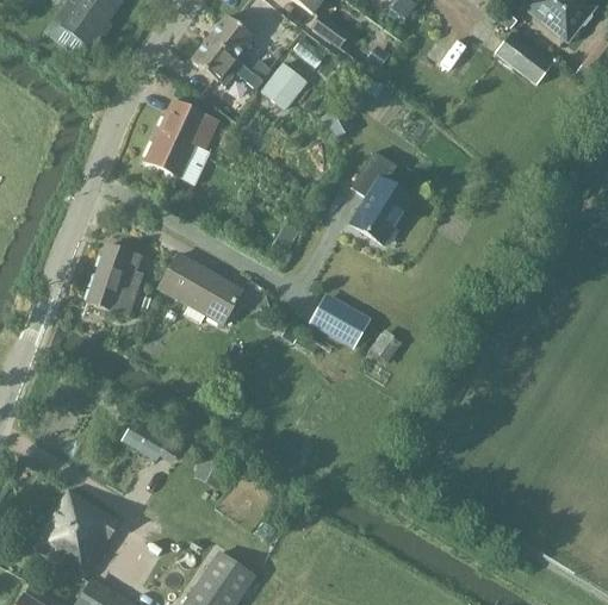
[(73,0),(66,0),(53,19),(94,48),(110,24),(106,22),(121,0),(73,0)]
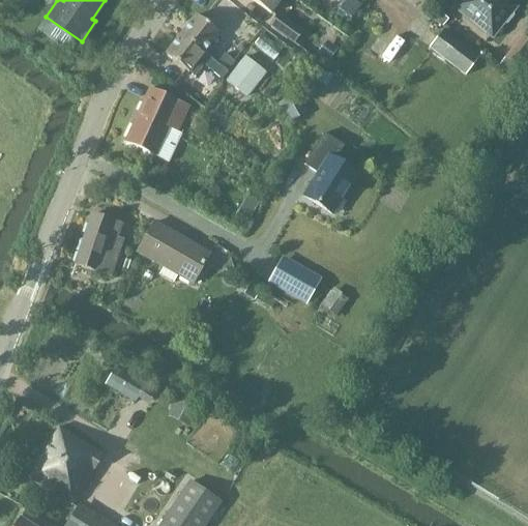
[(257,0),(271,10),(279,0),(257,0)]
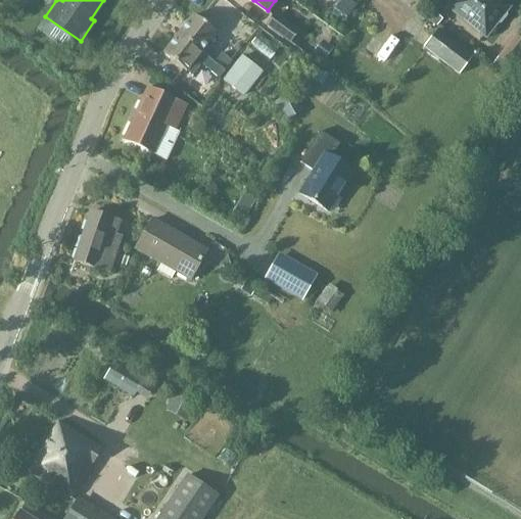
[(454,0),(452,3),(486,32),(495,19),(500,19),(506,12),(505,8),(507,5),(501,0),(454,0)]
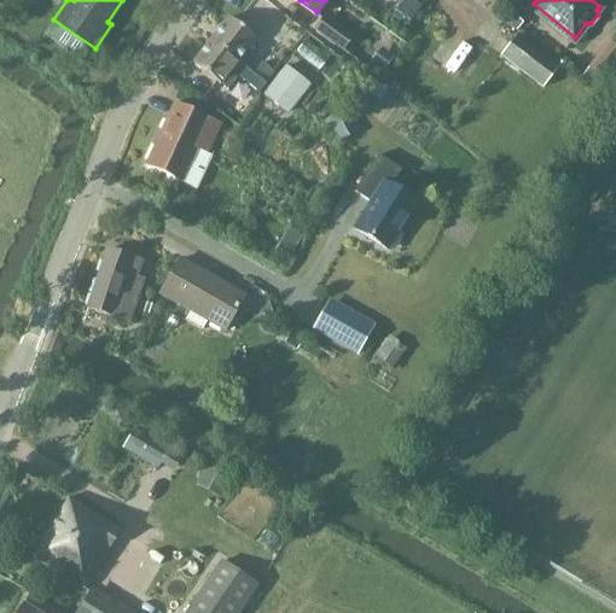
[(517,28),(523,19),(512,10),(505,17),(517,28)]
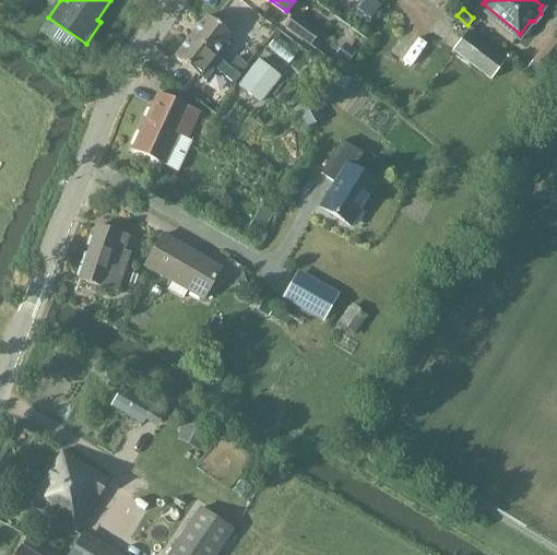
[(310,43),(319,31),(294,12),(285,24),(310,43)]
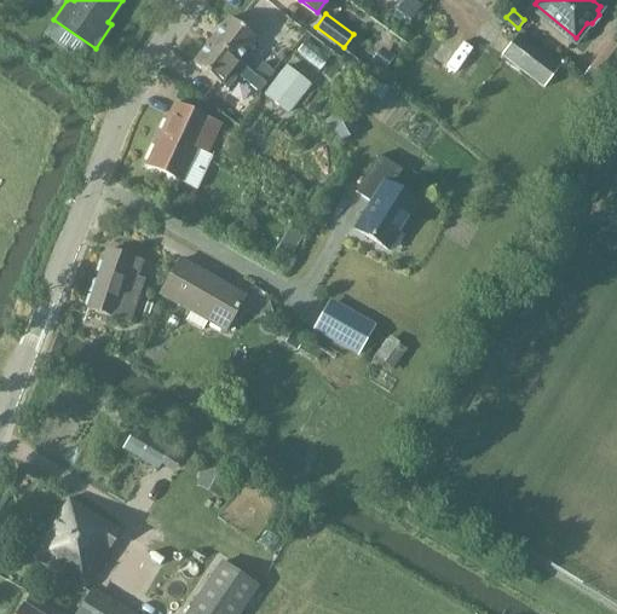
[(230,15),(212,38),(240,59),(257,36),(230,15)]
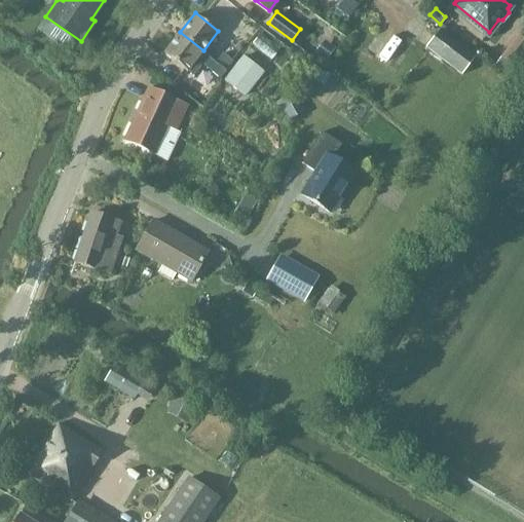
[(462,72),(476,56),(439,28),(425,45),(462,72)]
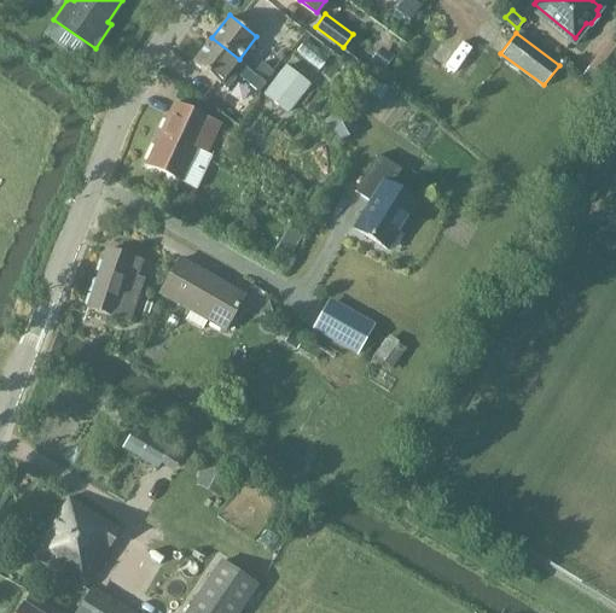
[(221,81),(239,59),(211,38),(193,60),(221,81)]
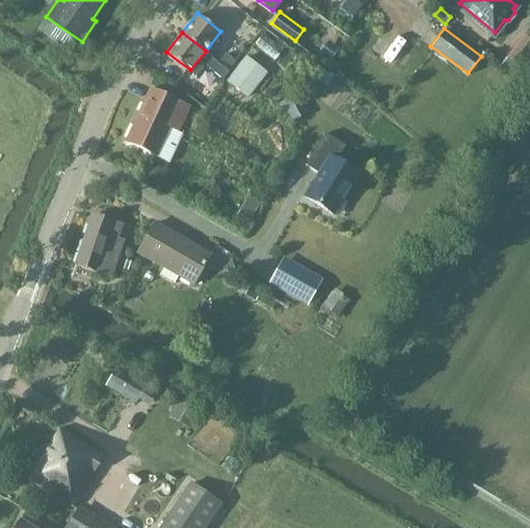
[(529,37),(524,33),(508,54),(521,63),(529,52),(529,37)]
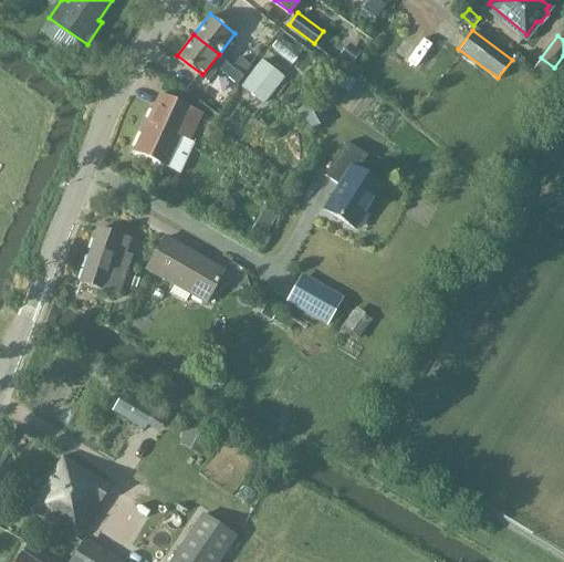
[(437,45),(424,61),(434,70),(447,54),(437,45)]
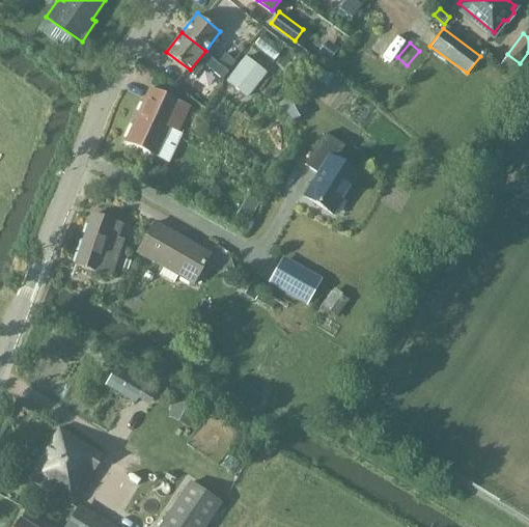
[(225,51),(218,60),(227,67),(235,58),(225,51)]
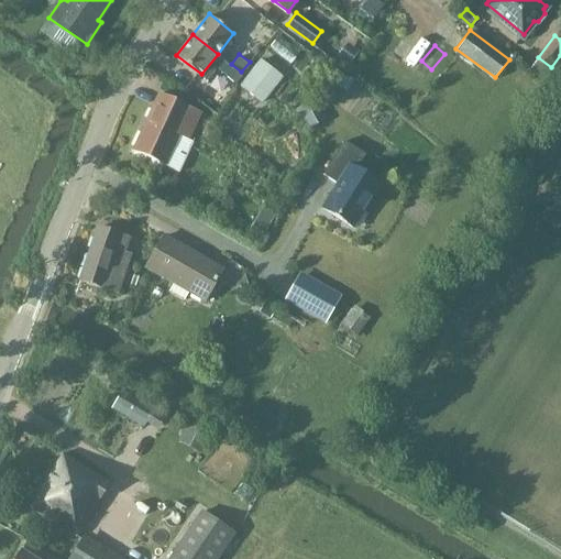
[(283,74),(262,58),(252,69),(242,84),(263,99),(283,74)]
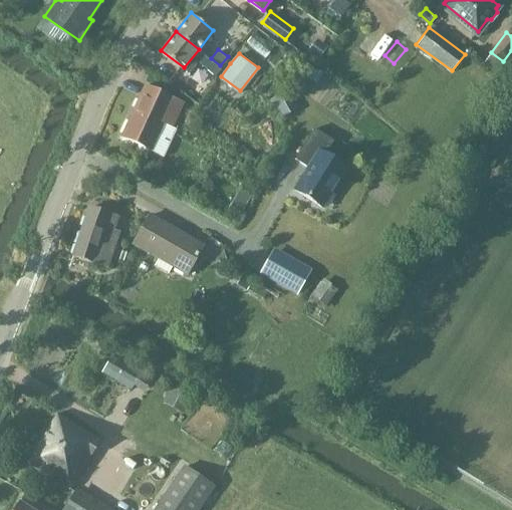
[(220,65),(211,58),(204,68),(213,75),(216,72),(220,65)]
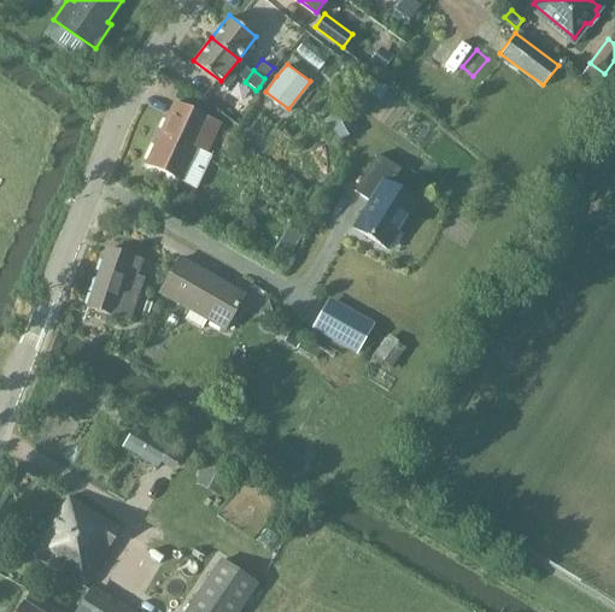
[(175,100),(147,162),(182,178),(197,184),(212,152),(208,149),(221,122),(175,100)]
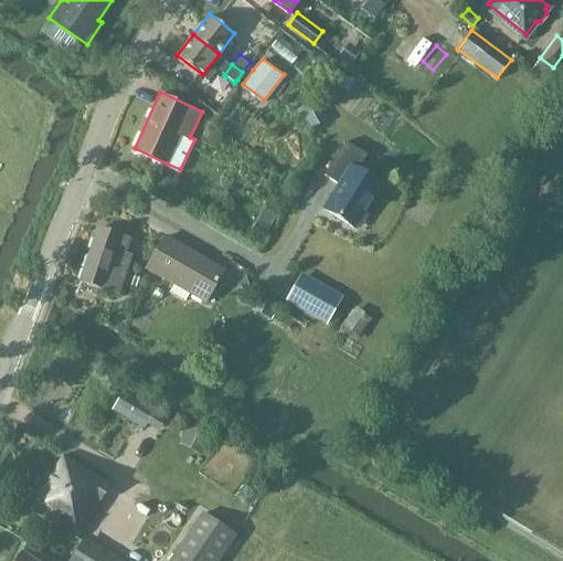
[(354,225),(381,182),(358,168),(368,152),(346,139),(325,172),(340,182),(325,207),(354,225)]
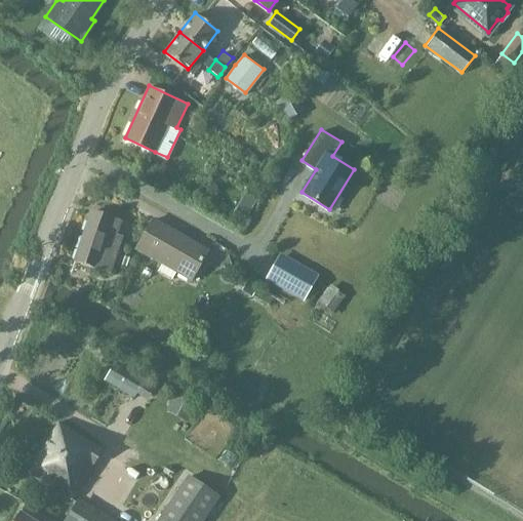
[(75,258),(109,271),(120,236),(107,232),(111,219),(90,212),(75,258)]
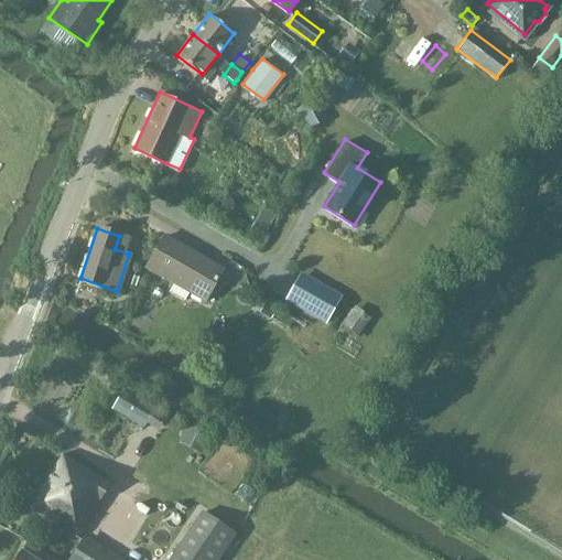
[(147,265),(206,299),(224,268),(165,234),(147,265)]
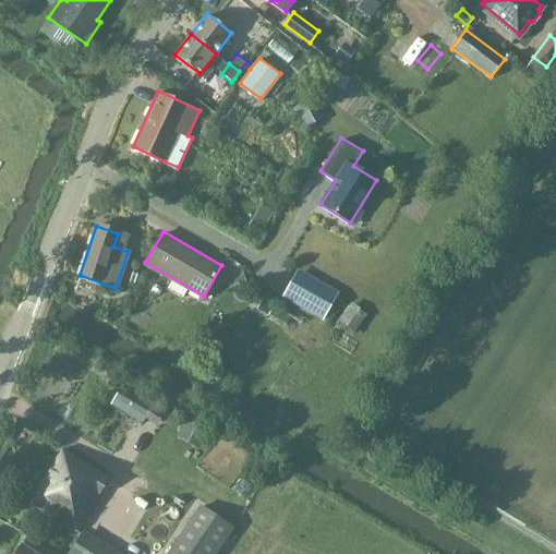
[(139,268),(135,266),(132,265),(129,273),(136,275),(139,268)]
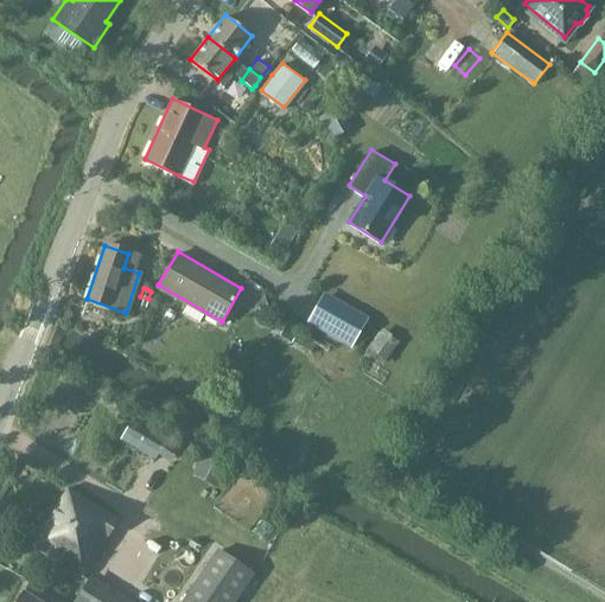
[(365,319),(324,295),(310,320),(351,344),(365,319)]
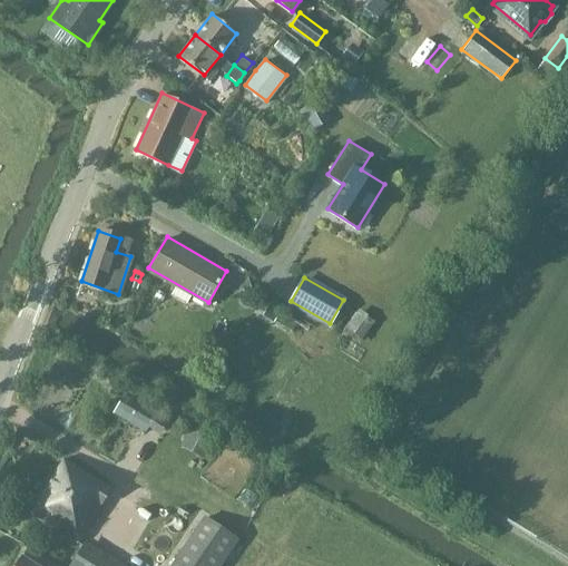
[(373,321),(356,310),(343,329),(360,340),(373,321)]
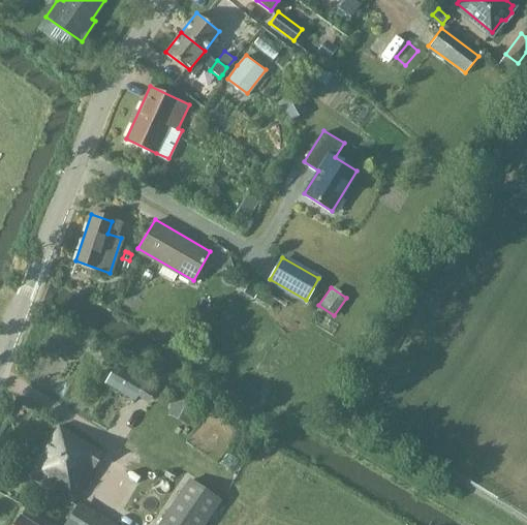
[(99,395),(134,417),(135,414),(142,404),(163,418),(174,398),(127,370),(123,376),(114,370),(99,395)]
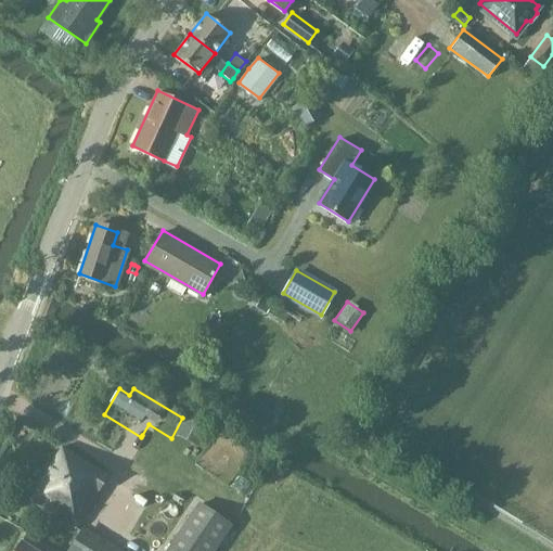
[(108,473),(63,444),(30,497),(76,526),(108,473)]
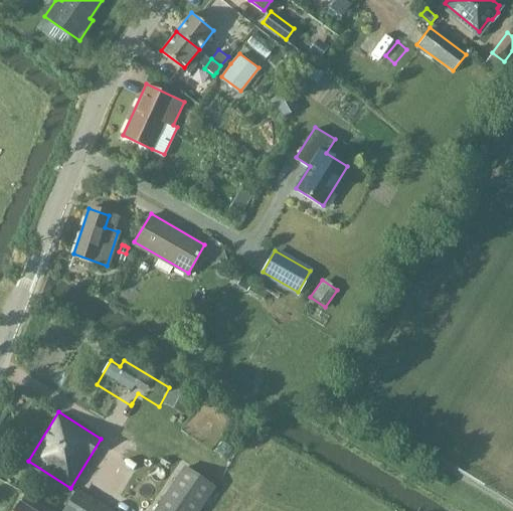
[(184,464),(152,510),(197,510),(215,485),(184,464)]
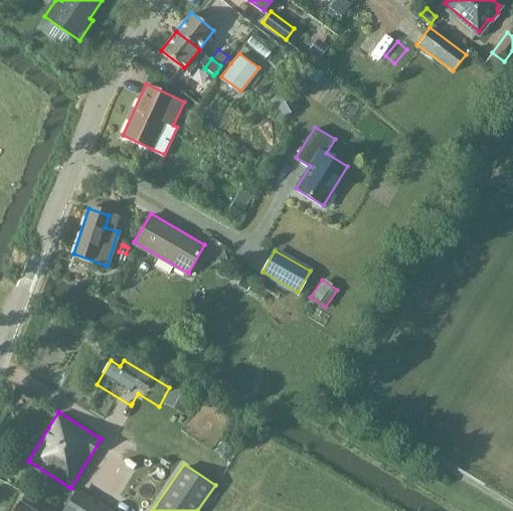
[(109,510),(76,491),(71,498),(63,510),(109,510)]
